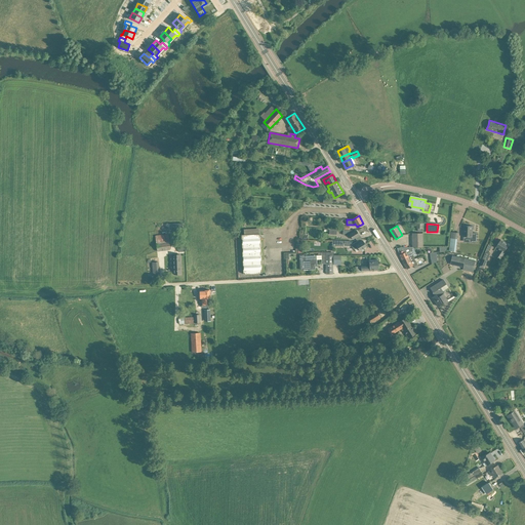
[(463,226),(463,237),(472,237),(473,226),(463,226)]
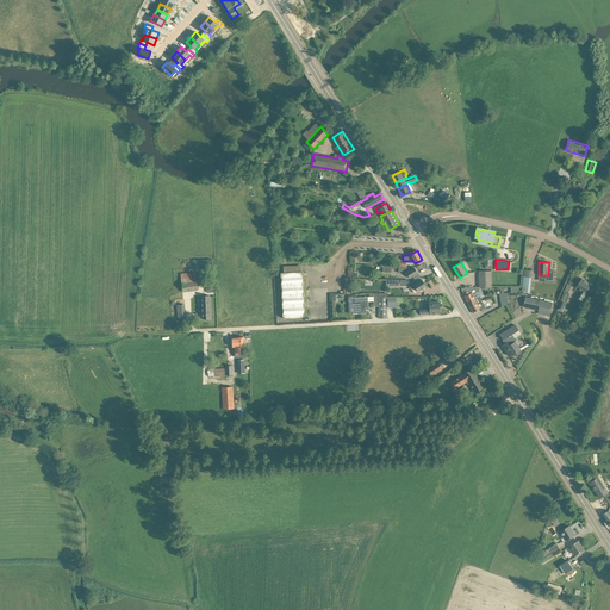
[(304,311),(302,272),(302,266),(282,267),(284,273),(281,273),(282,318),(304,317),(304,311)]
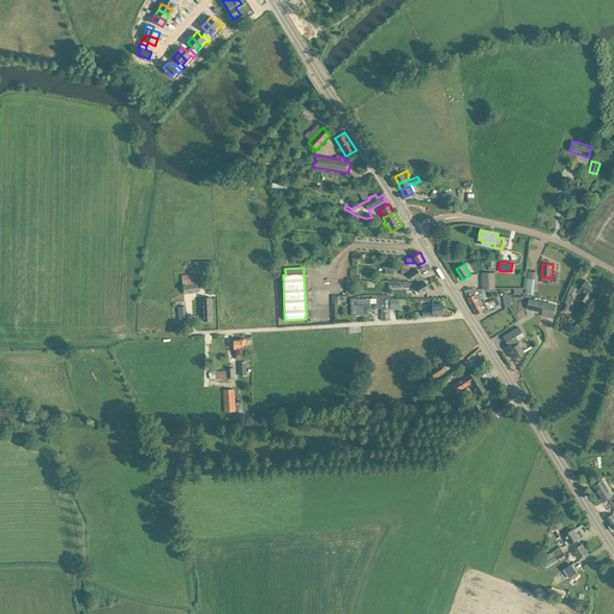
[(408,270),(409,269),(402,269),(402,275),(409,276),(413,280),(420,275),(417,269),(413,272),(411,270),(408,270)]
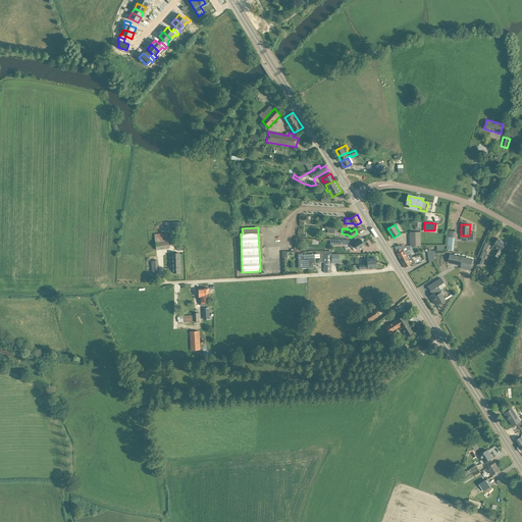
[(410,231),(410,246),(420,246),(420,231),(410,231)]
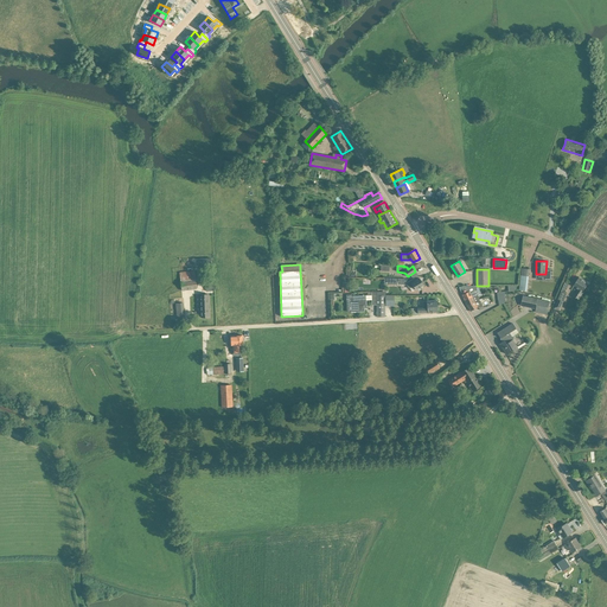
[(195,270),(179,273),(181,291),(197,289),(195,270)]
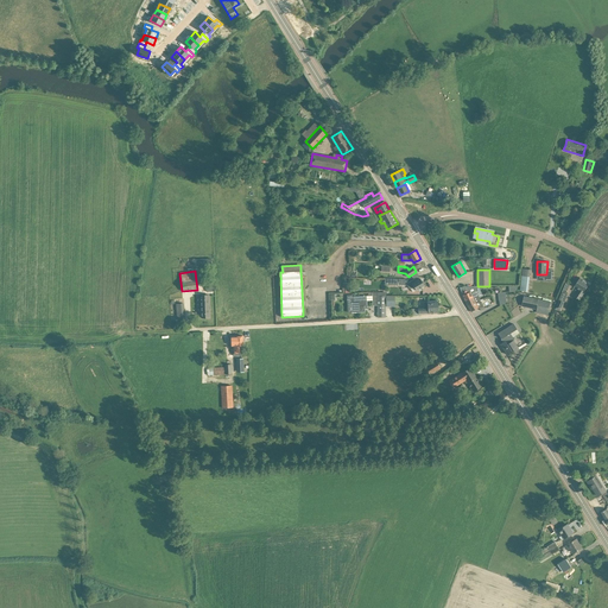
[(385,278),(385,285),(409,285),(410,289),(412,292),(416,290),(417,290),(419,289),(424,285),(420,279),(416,282),(415,279),(409,282),(407,283),(406,279),(385,278)]
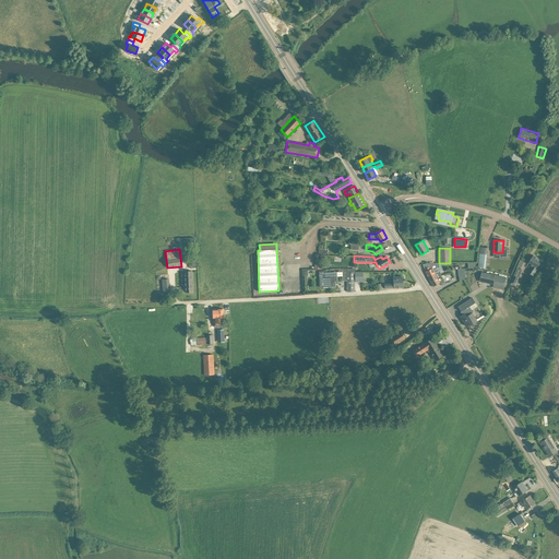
[(533,276),(535,273),(537,269),(542,261),(534,256),(531,260),(528,263),(534,266),(532,270),(531,269),(528,273),(533,276)]
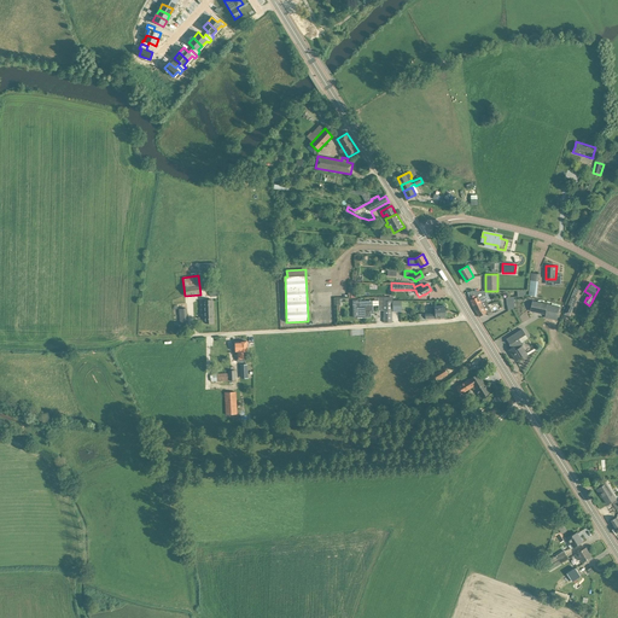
[(485,302),(487,301),(485,299),(484,301),(482,295),(476,298),(474,295),(470,297),(471,299),(471,301),(473,305),(481,302),(481,303),(483,302),(485,302)]
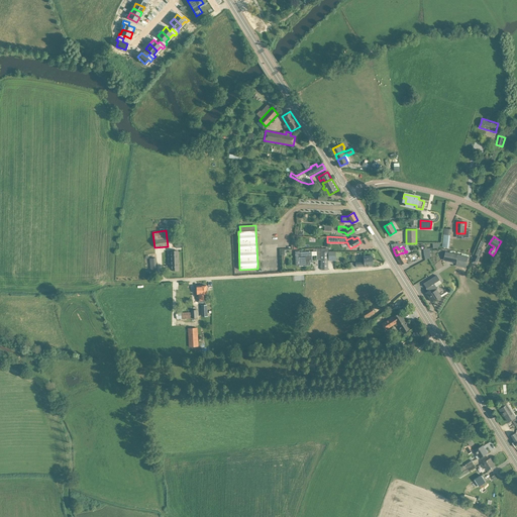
[(328,248),(316,248),(316,251),(316,254),(317,260),(321,260),(321,270),(328,270),(328,261),(328,251),(328,248)]
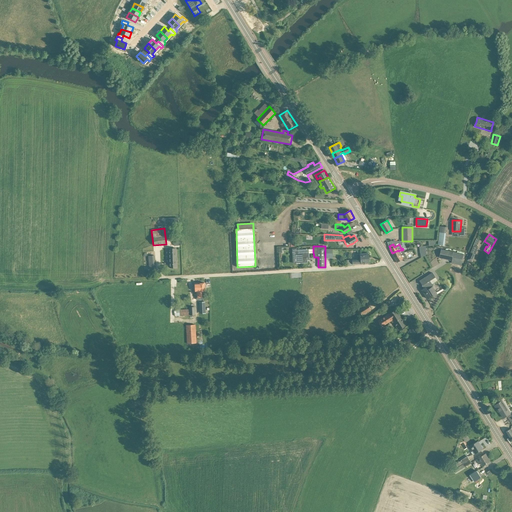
[(169,252),(167,252),(167,256),(169,256),(169,260),(167,260),(167,264),(169,264),(170,268),(177,267),(176,248),(169,249),(169,252)]
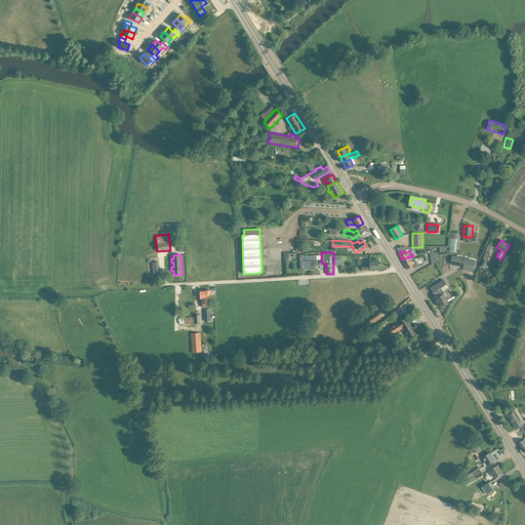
[(317,258),(316,255),(305,256),(305,254),(299,254),(299,258),(300,258),(300,265),(304,265),(304,270),(315,270),(315,265),(317,264),(317,258)]
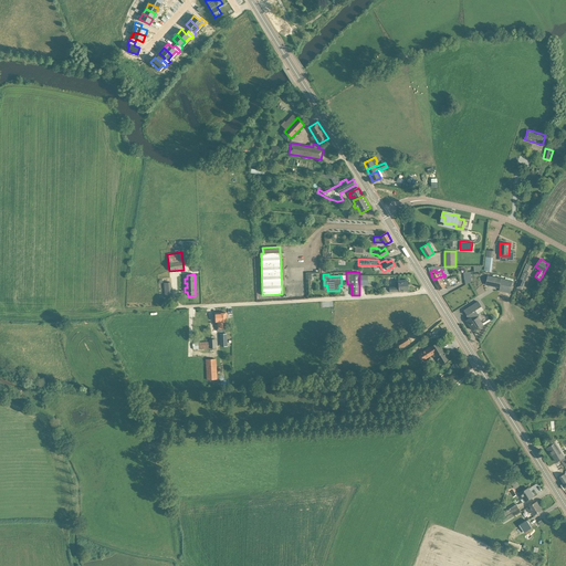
[(488,275),(485,284),(500,287),(499,291),(510,293),(513,281),(488,275)]
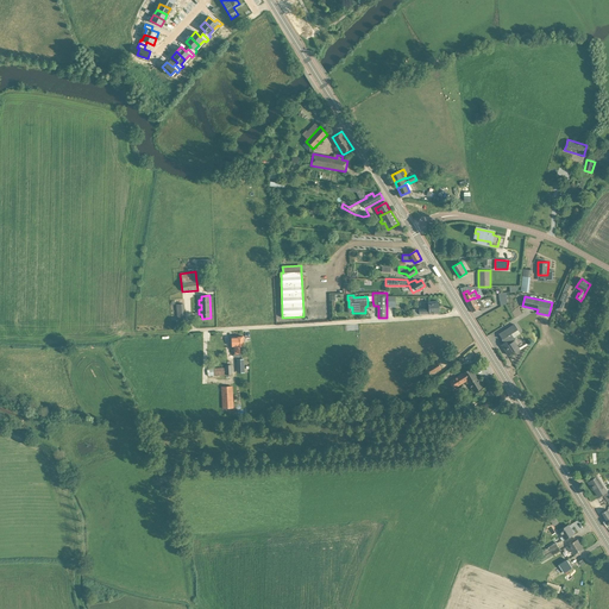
[(478,302),(476,297),(473,299),(473,297),(466,301),(469,307),(472,312),(479,308),(481,311),(485,308),(481,301),(478,302)]
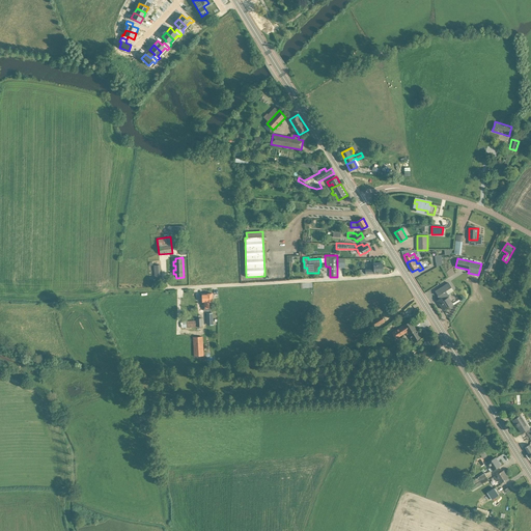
[(488,261),(484,270),(491,272),(494,263),(488,261)]
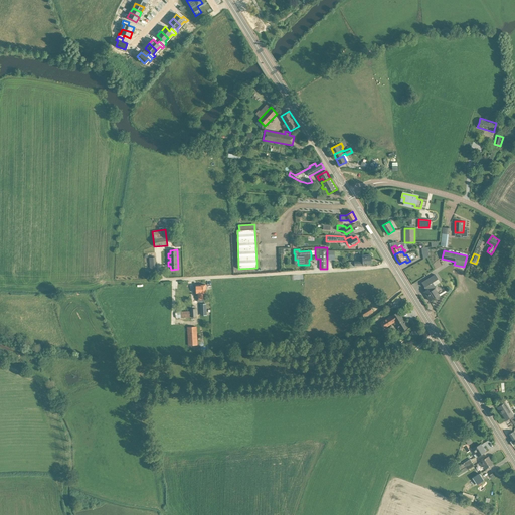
[(354,266),(371,265),(371,254),(359,255),(360,261),(354,262),(354,266)]
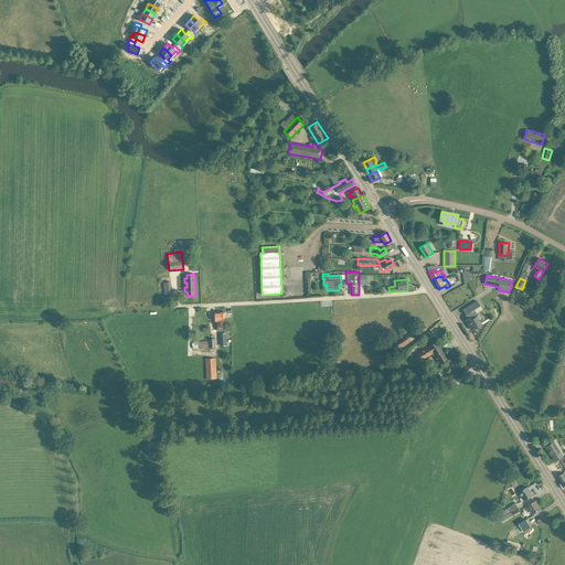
[(477,301),(462,310),(466,315),(467,315),(469,317),(465,320),(471,330),(477,326),(478,327),(482,324),(476,313),(477,313),(475,309),(480,306),(477,301)]
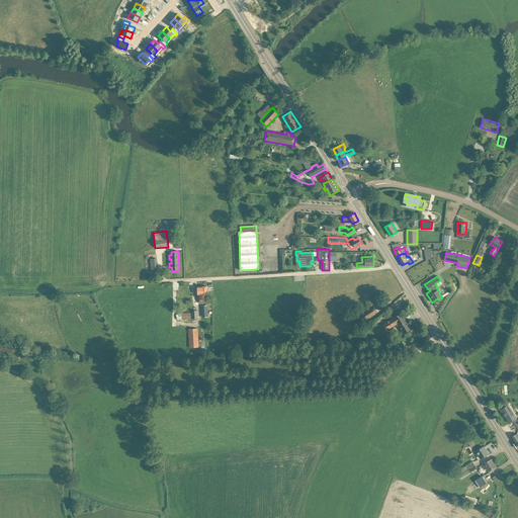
[(207,294),(207,291),(206,286),(197,286),(197,294),(198,294),(199,301),(204,300),(204,294),(207,294)]
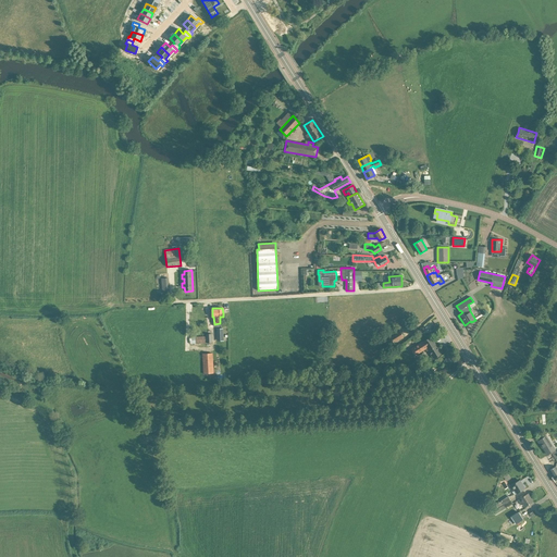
[(425,326),(419,331),(421,335),(428,332),(425,326)]
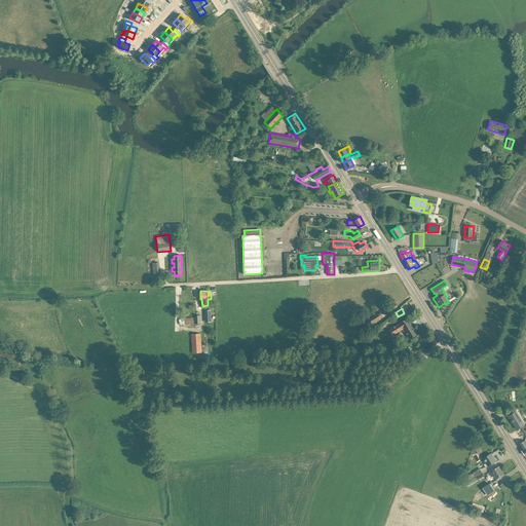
[(370,325),(381,317),(377,312),(367,320),(370,325)]
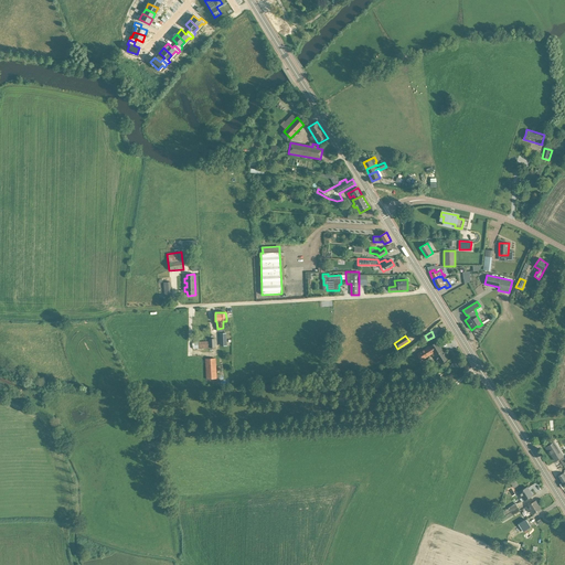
[(448,359),(438,343),(437,341),(429,347),(433,352),(432,353),(434,356),(435,355),(439,364),(448,359)]
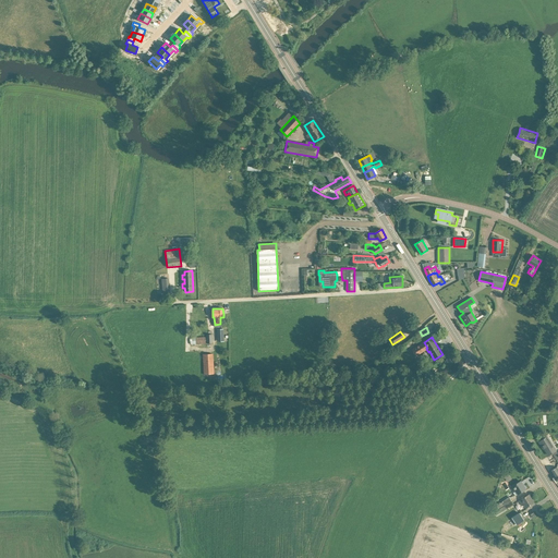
[(415,355),(426,349),(427,348),(424,342),(412,350),(415,355)]
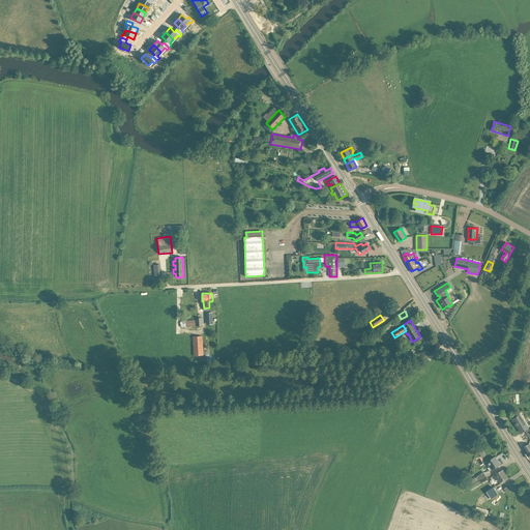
[(203,355),(202,336),(193,336),(194,355),(203,355)]
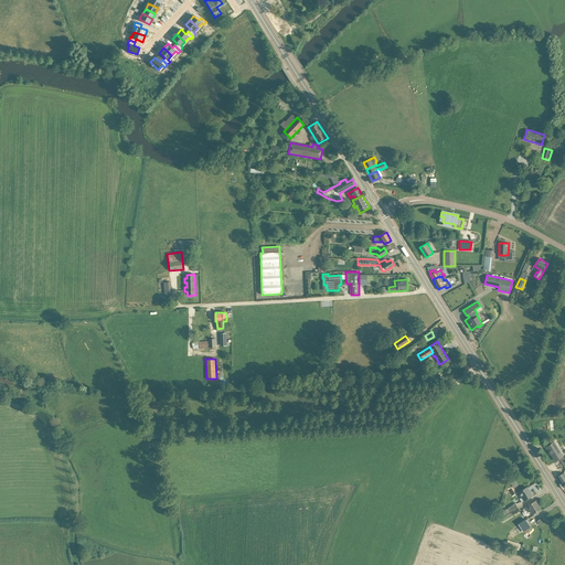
[(428,368),(426,363),(420,366),(425,373),(430,371),(428,368)]
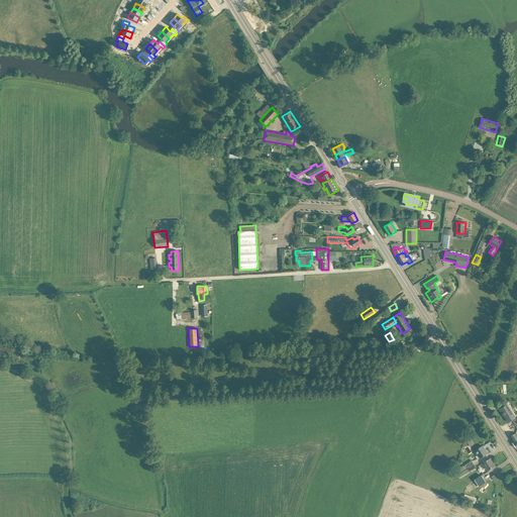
[(509,422),(513,419),(515,418),(507,405),(500,409),(502,413),(503,413),(509,422)]
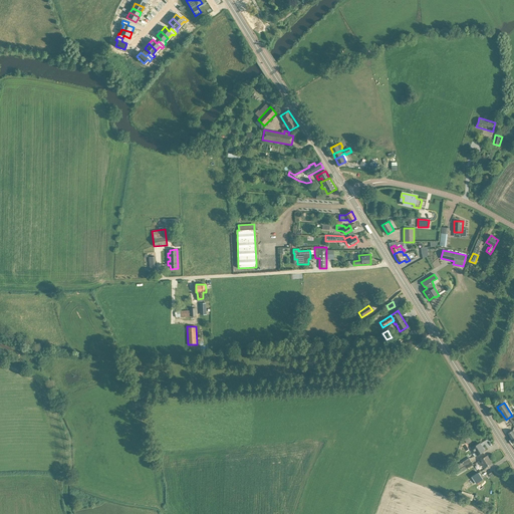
[(477,455),(480,453),(485,451),(480,444),(471,449),(473,453),(475,452),(477,455)]
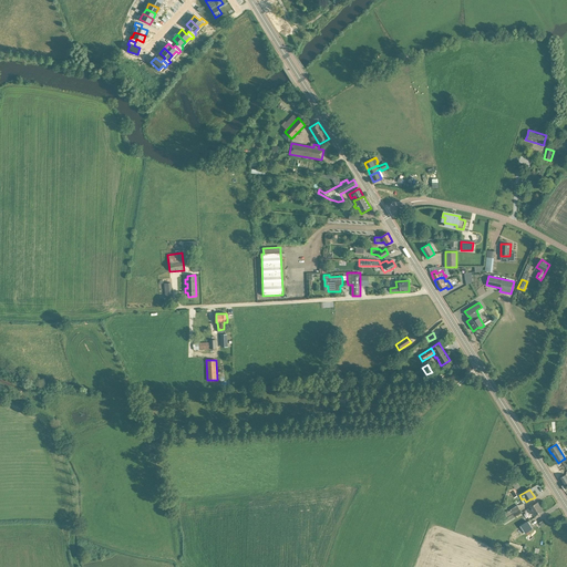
[(535,516),(538,514),(543,511),(538,503),(528,508),(531,513),(533,512),(535,516)]
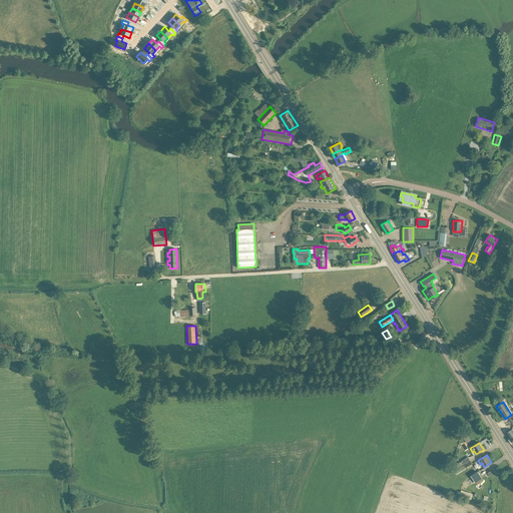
[(462,470),(464,469),(472,464),(468,457),(462,461),(462,462),(458,464),(462,470)]
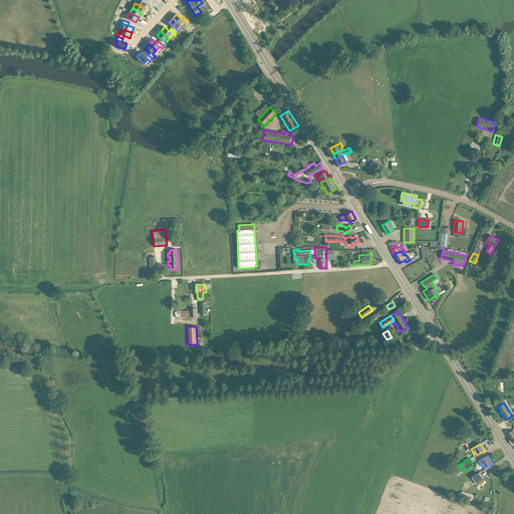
[(483,479),(479,473),(472,477),(476,484),(483,479)]
